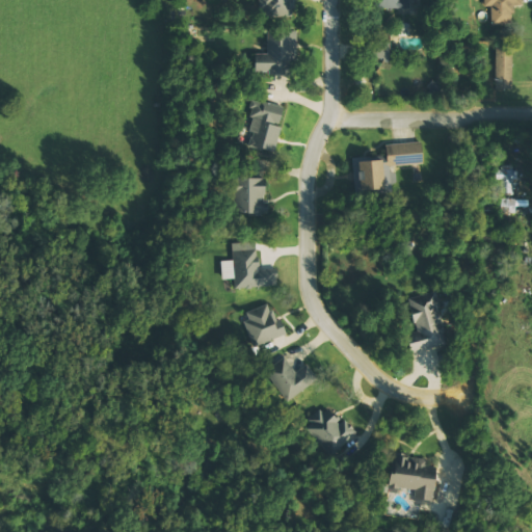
[(292,0),(270,0),(270,12),(293,12),(292,0)]
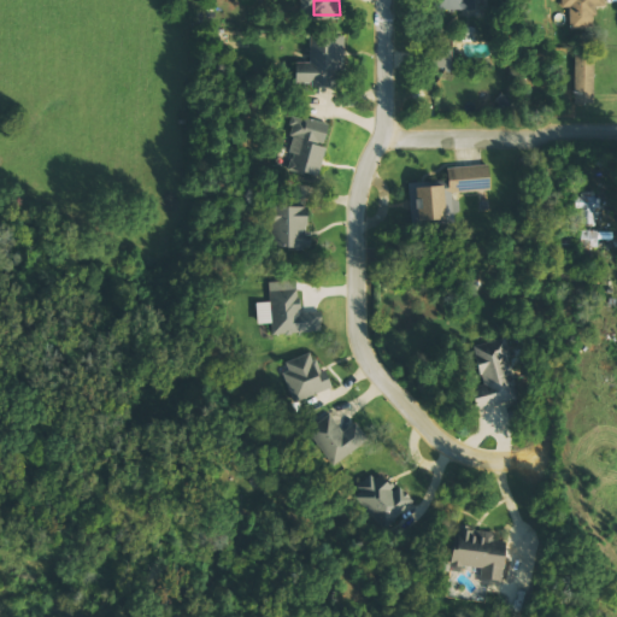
[(442,0),(442,11),(475,11),(475,0),(442,0)]
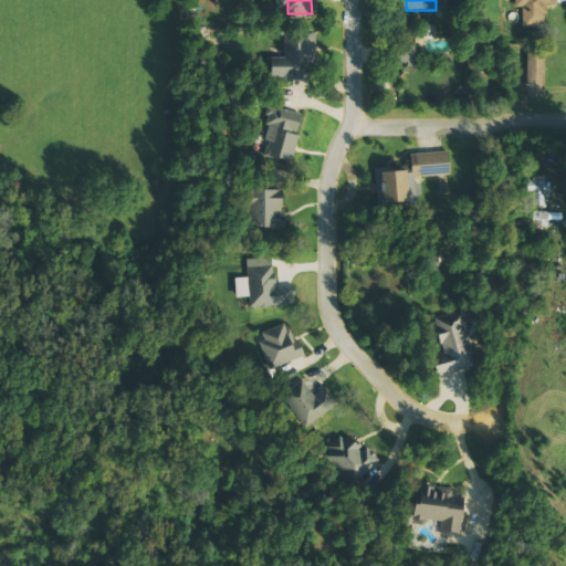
[(554,0),(517,0),(520,25),(546,24),(545,7),(555,7),(554,0)]
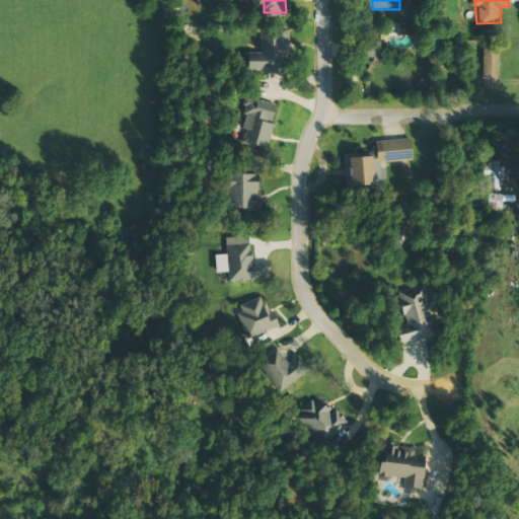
[(247,71),(282,73),(283,53),(290,54),(291,30),(262,29),(260,56),(248,56),(247,71)]
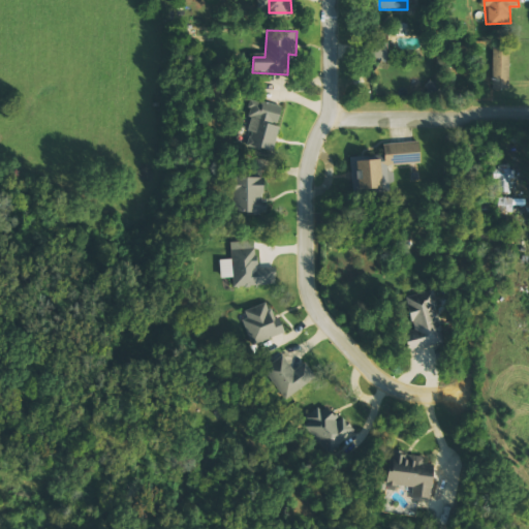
[(387,43),(369,42),(369,59),(387,59),(387,43)]
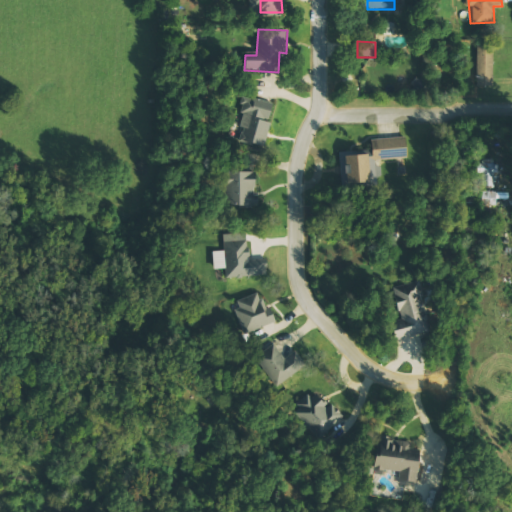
[(263,146),(274,104),(245,97),(238,127),(242,128),(238,140),(263,146)]
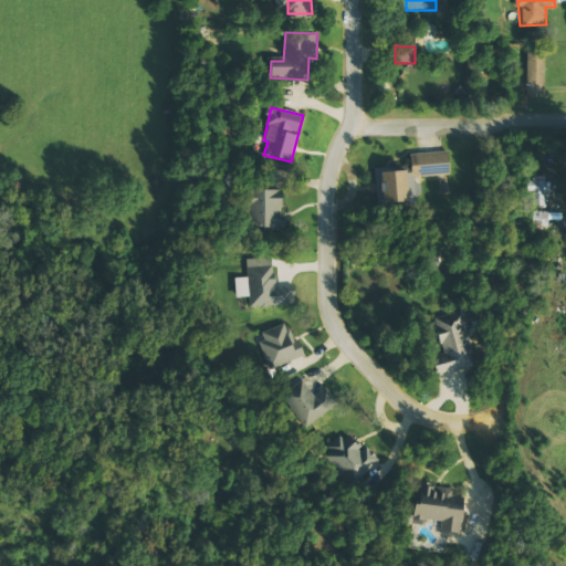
[(449,175),(448,152),(409,154),(410,167),(376,169),(378,205),(417,202),(415,177),(449,175)]
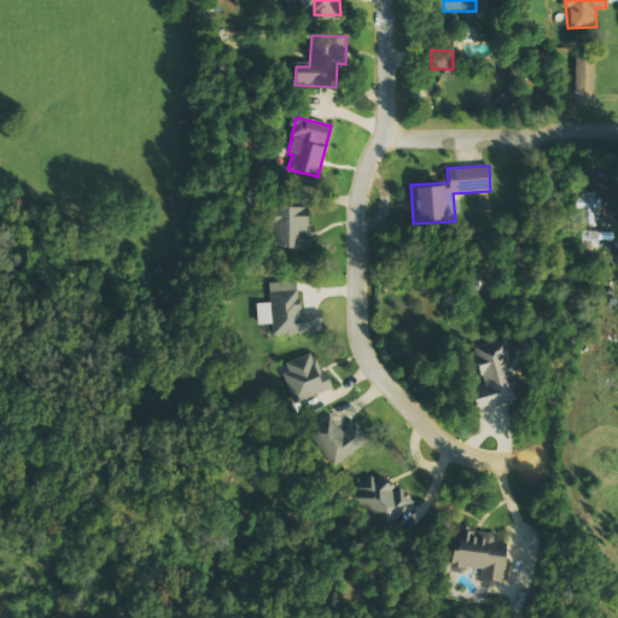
[(307,246),(305,207),(272,209),(273,248),(307,246)]
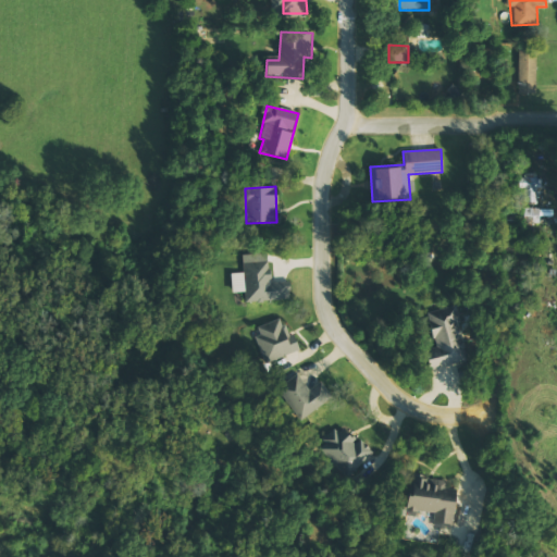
[(245,301),(288,299),(287,285),(271,285),(270,261),(243,262),(243,273),(231,273),(232,293),(245,293),(245,301)]
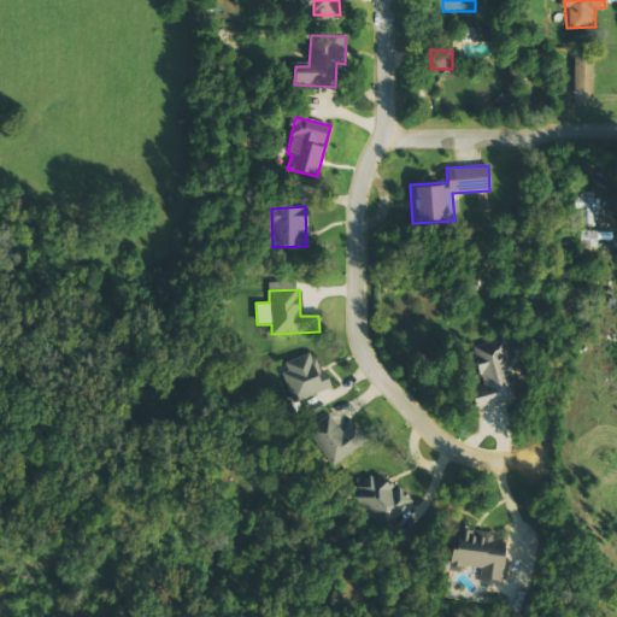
[(471,347),(483,395),(470,399),(474,410),(518,398),(503,339),(471,347)]
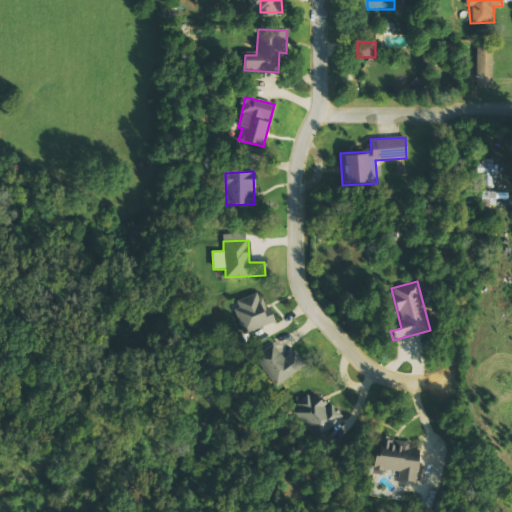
[(275,323),(269,306),(264,308),(259,292),(237,300),(239,309),(236,310),(244,333),(275,323)]
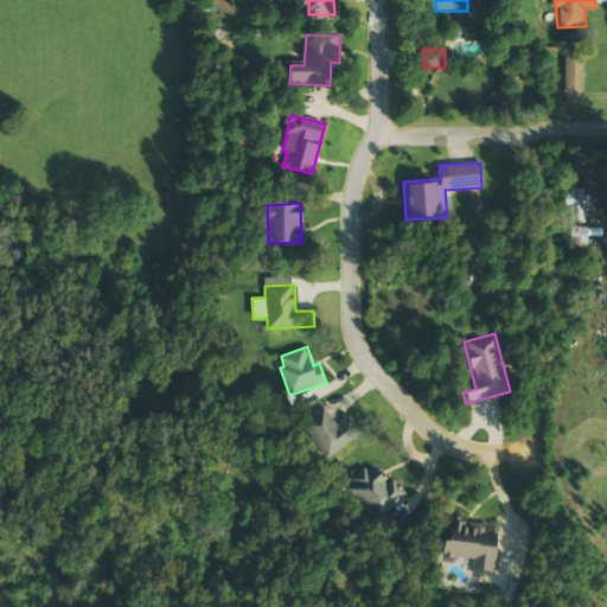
[(328,458),(363,432),(350,415),(337,425),(324,407),(302,423),(328,458)]
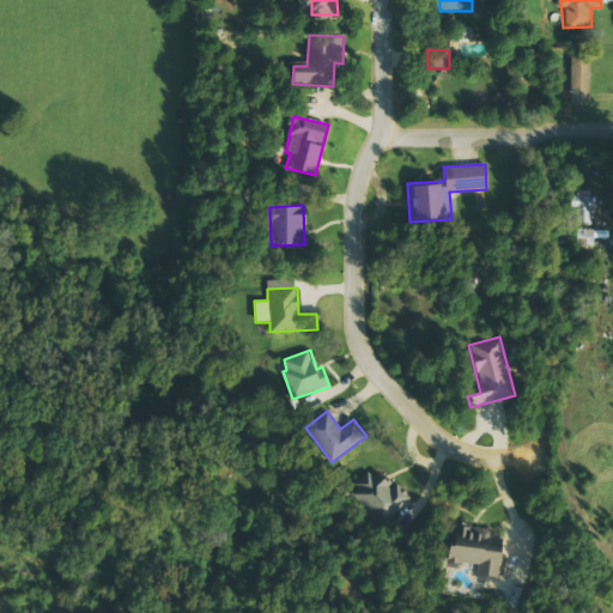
[(381,527),(412,501),(398,483),(392,487),(376,469),(357,485),(360,491),(356,495),(381,527)]
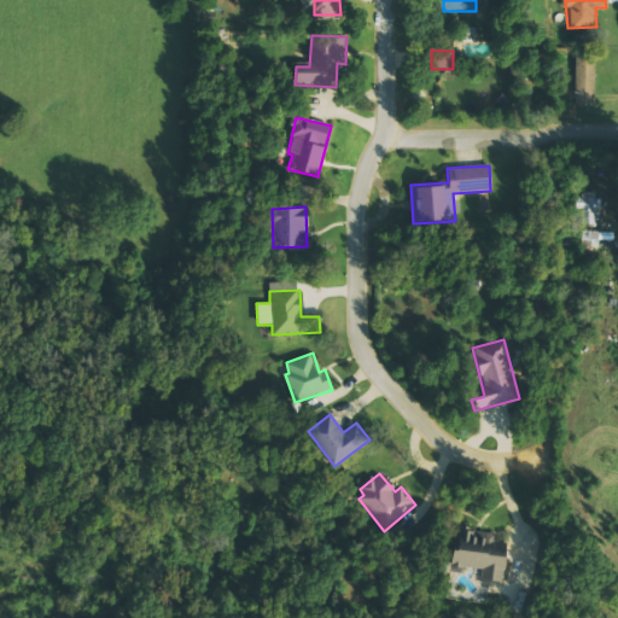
[(502,582),(505,537),(473,535),(473,529),(454,528),(452,567),(482,570),(481,581),(502,582)]
